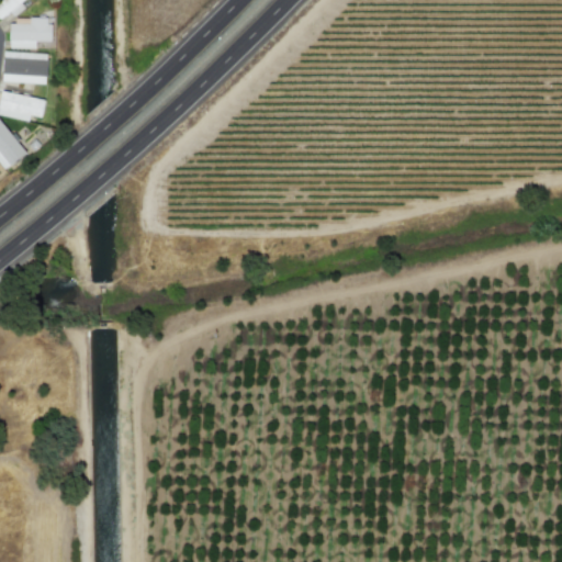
[(22,0),(0,0),(0,18),(9,11),(13,17),(24,7),(20,2),(22,0)]
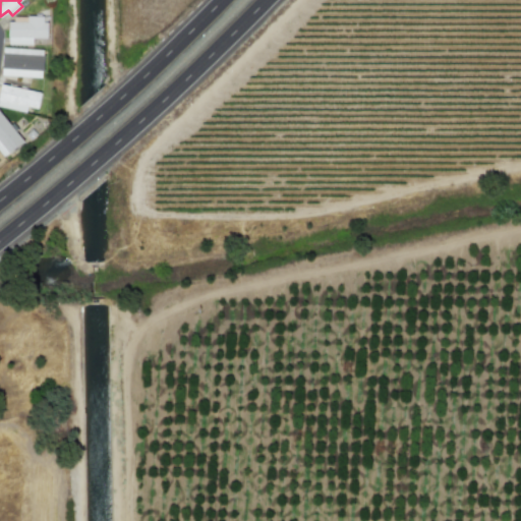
[(8,45),(33,45),(33,38),(46,39),(46,18),(8,17),(8,45)]
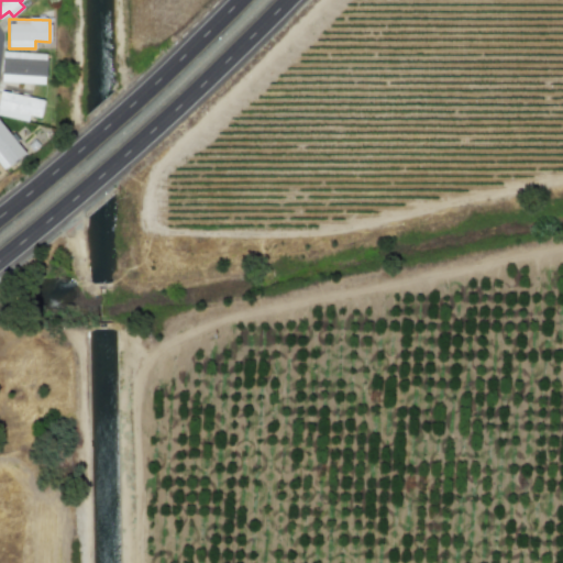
[(2,83),(45,84),(47,54),(2,52),(2,83)]
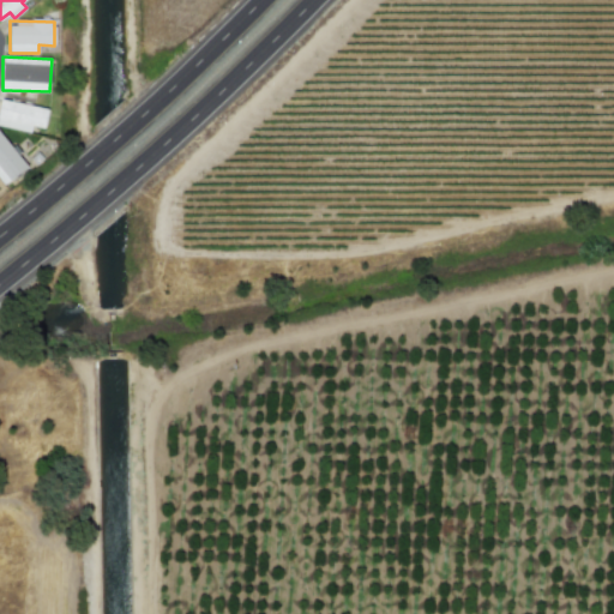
[(0,126),(30,133),(32,126),(43,128),(48,109),(1,98),(0,104),(0,126)]
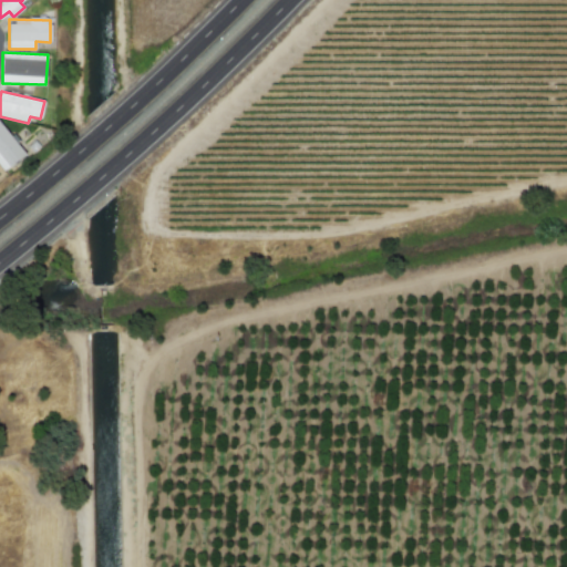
[(26,154),(0,123),(0,165),(4,171),(26,154)]
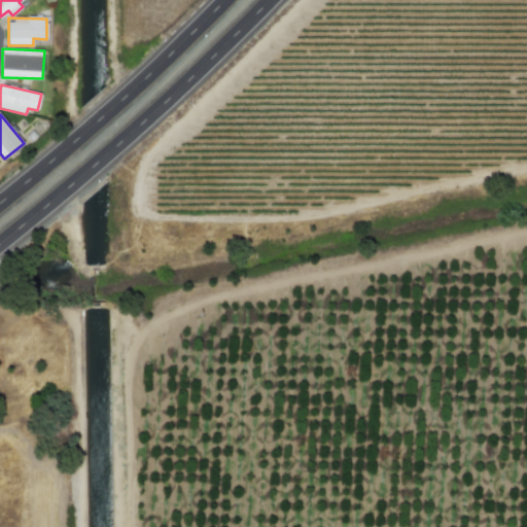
All buildings are outlined.
